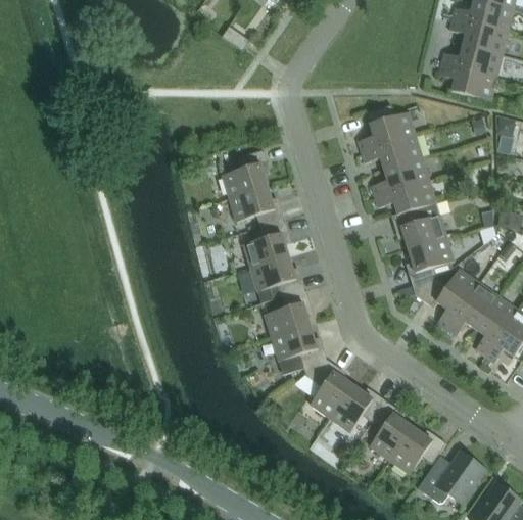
[(513,9),(474,0),(471,11),(455,7),(453,18),(508,33),(513,9)]
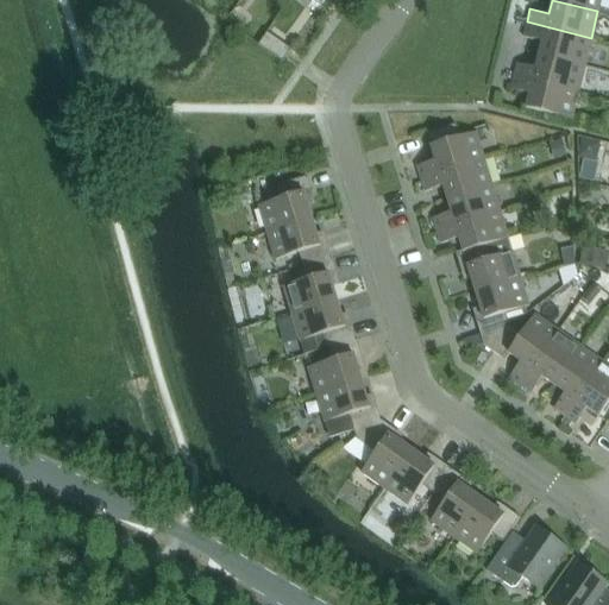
[(552,0),(597,11),(598,5),(600,0),(552,0)]
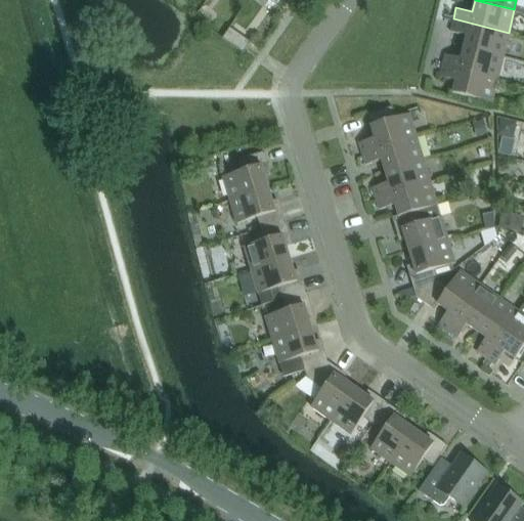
[(509,33),(453,18),(450,31),(467,34),(464,45),(503,55),(509,33)]
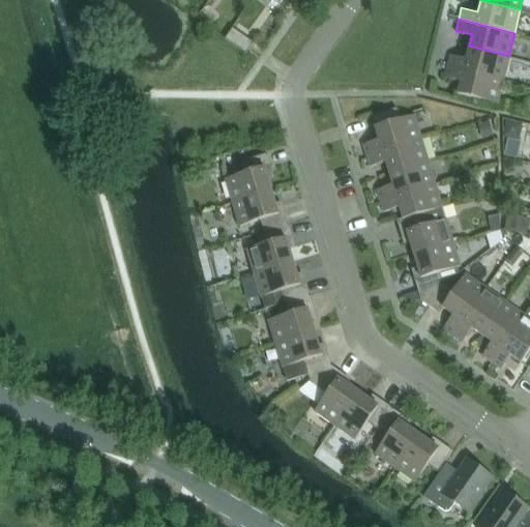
[(245,52),(254,40),(232,26),(225,36),(245,52)]
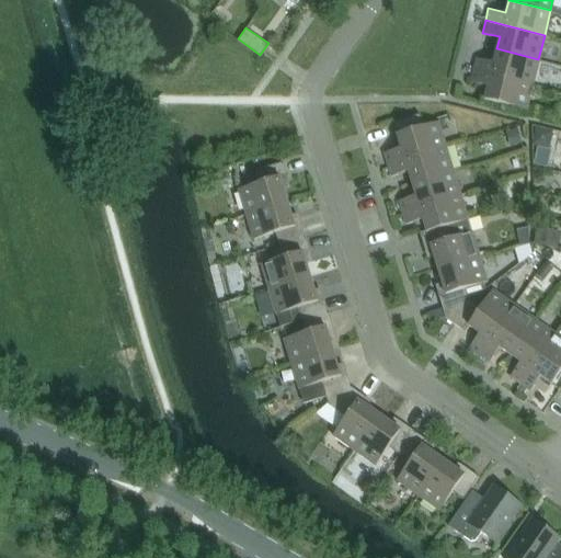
[(538,59),(496,48),(493,61),(477,57),(473,69),(533,83),(538,59)]
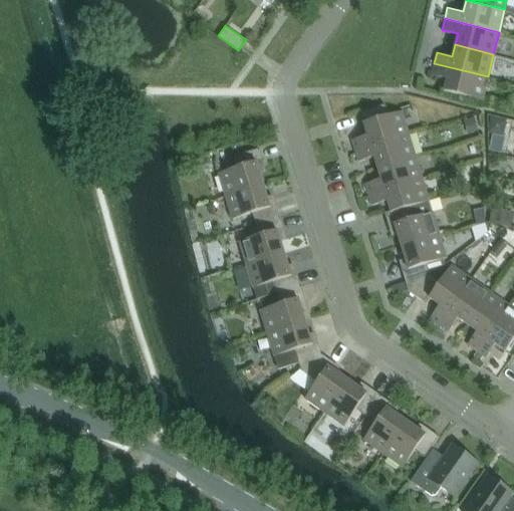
[(488,76),(434,63),(431,74),(447,78),(444,89),(482,99),(488,76)]
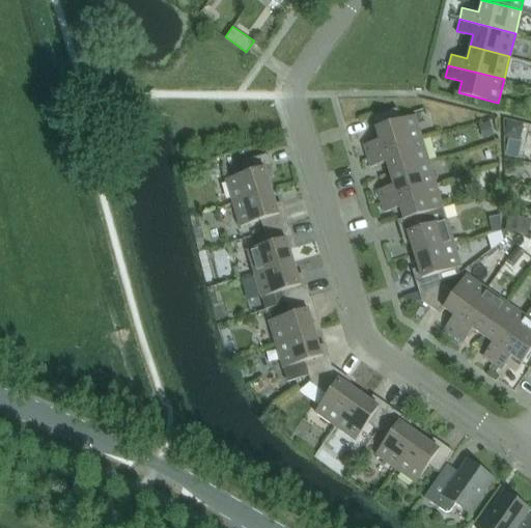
[(363,143),(367,155),(422,137),(415,114),(400,118),(397,106),(372,114),(375,126),(379,138),(363,143)]
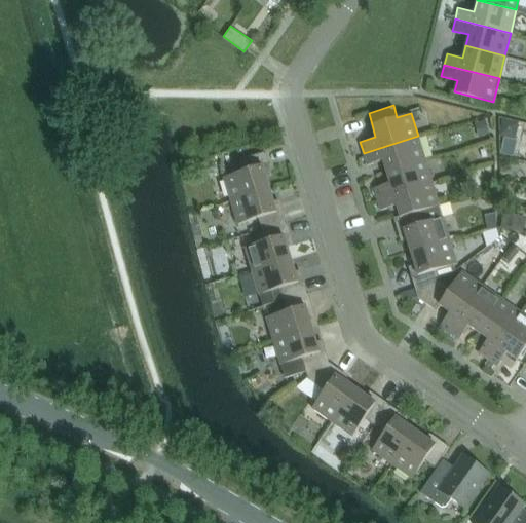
[(483,120),(475,122),(478,135),(487,132),(483,120)]
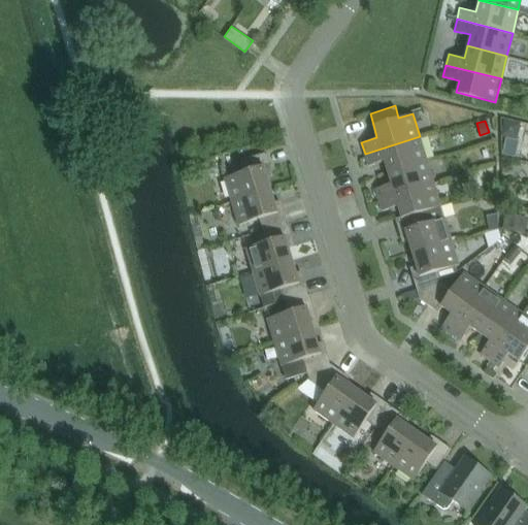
[(384,160),(387,171),(426,159),(420,136),(365,154),(368,164),(384,160)]
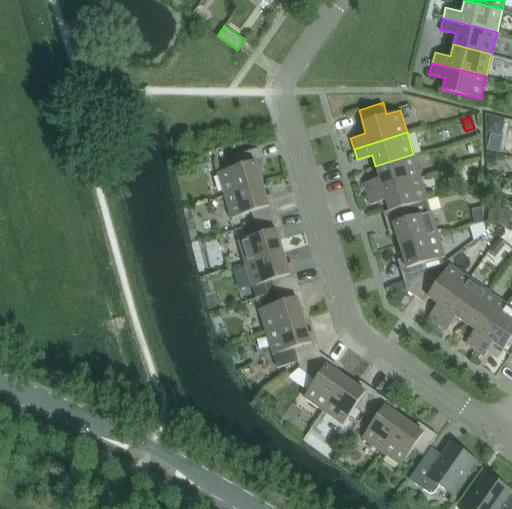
[(490,132),(487,148),(499,151),(503,135),(490,132)]
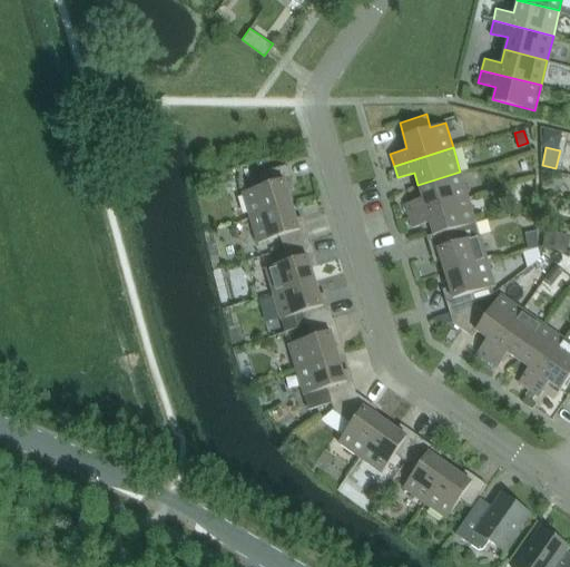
[(242,191),(249,216),(292,204),(287,189),(293,188),(290,178),(291,177),(287,165),(286,163),(259,172),(264,184),(242,191)]
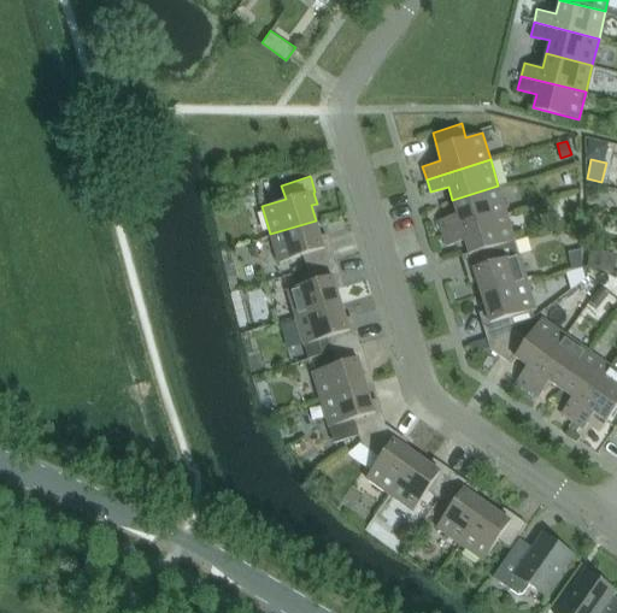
[(438,218),(442,231),(506,212),(498,186),(452,200),(457,213),(438,218)]
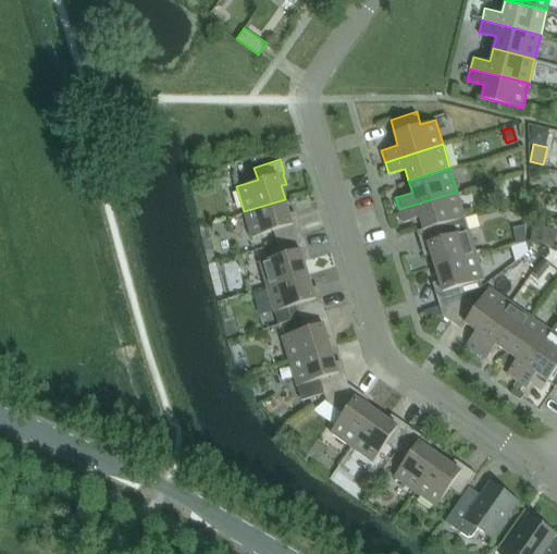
[(419,216),(423,228),(447,221),(448,221),(465,217),(457,192),(399,209),(403,221),(419,216)]
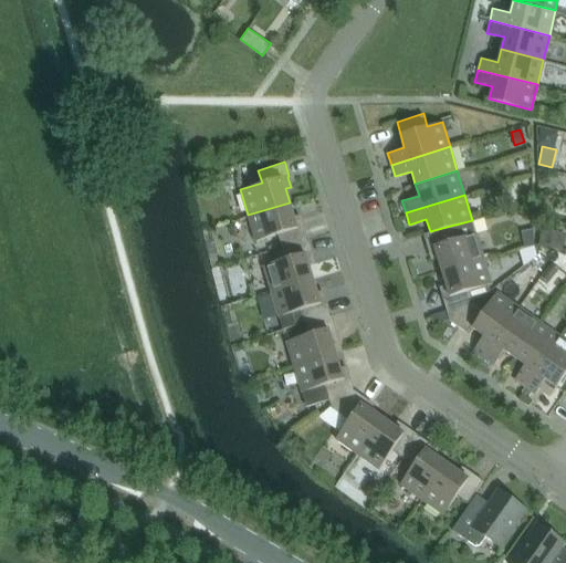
[(278,233),(281,246),(307,238),(303,223),(302,223),(299,215),(293,216),(290,202),(248,215),(255,240),(278,233)]
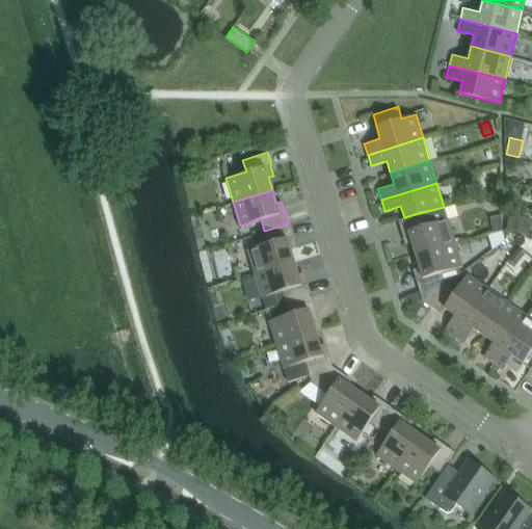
[(411,241),(415,254),(454,242),(447,218),(431,223),(428,211),(427,211),(404,217),(397,219),(398,220),(402,234),(407,232),(409,241),(411,241)]
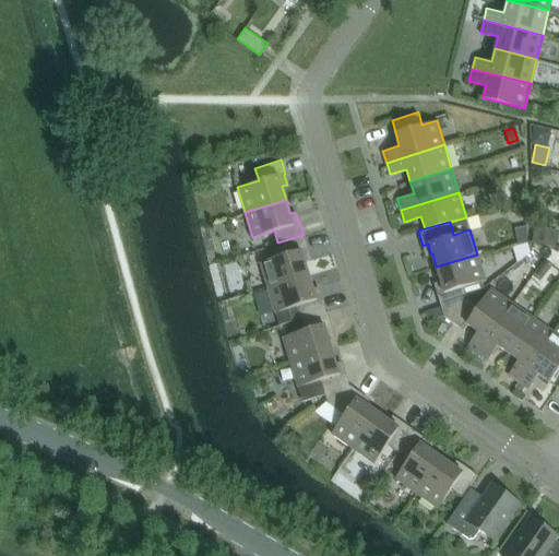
[(526,239),(526,232),(516,234),(518,243),(526,240),(526,239)]
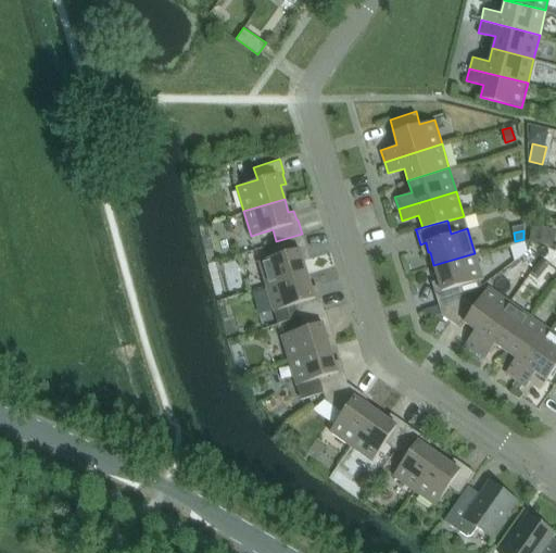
[(258,261),(266,285),(306,273),(303,259),(307,258),(305,248),(306,248),(302,234),(276,241),(280,254),(258,261)]
